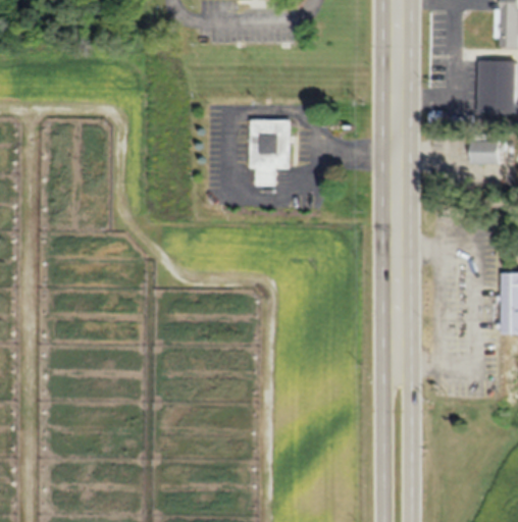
[(517,35),(517,0),(498,0),(498,47),(517,48),(517,35)]
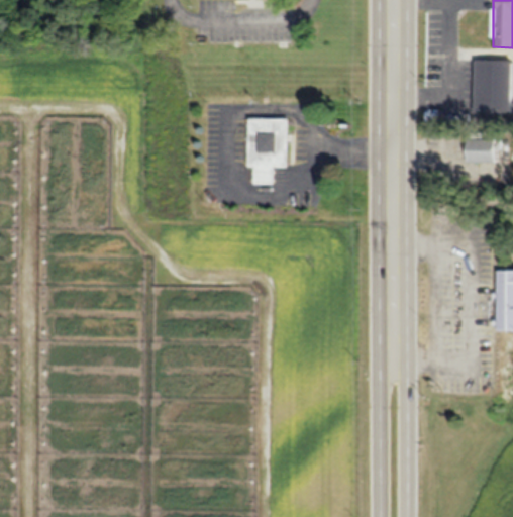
[(473,113),(511,113),(511,61),(473,61),(473,113)]
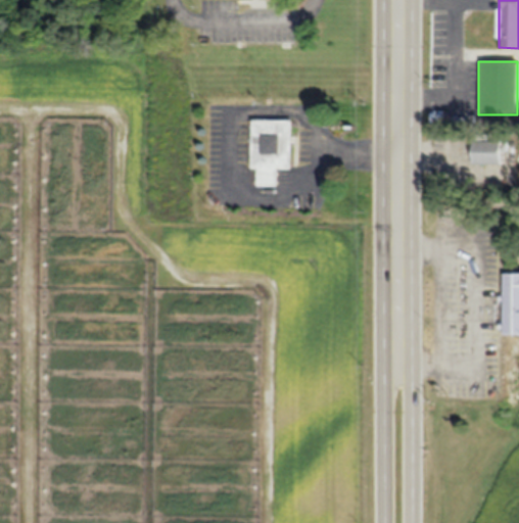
[(250,169),(255,169),(255,186),(276,185),(276,169),(290,169),(289,121),(250,121),(250,169)]
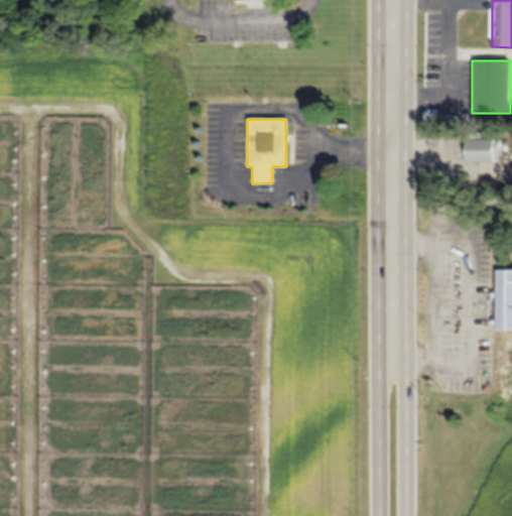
[(494,140),(465,140),(465,163),(494,163),(494,140)]
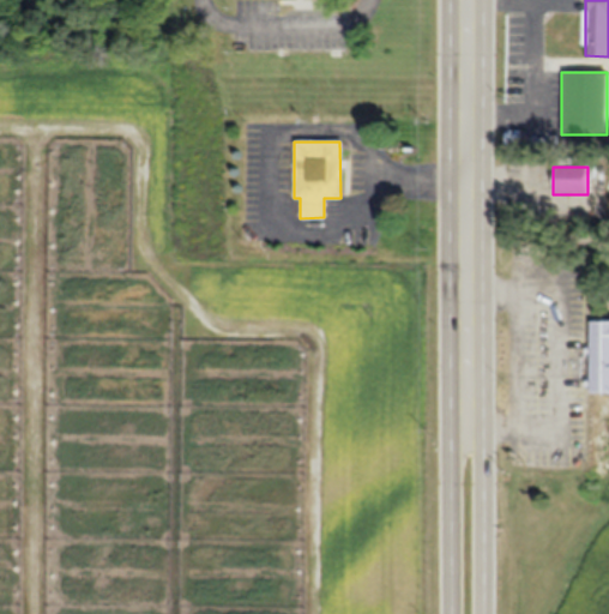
[(608,320),(590,321),(589,391),(608,391),(608,320)]
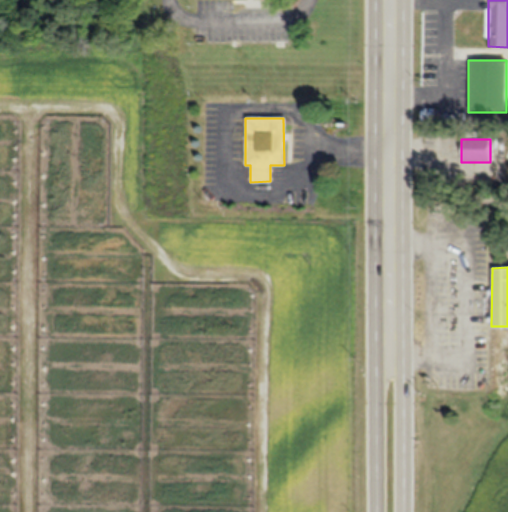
All buildings are outlined.
